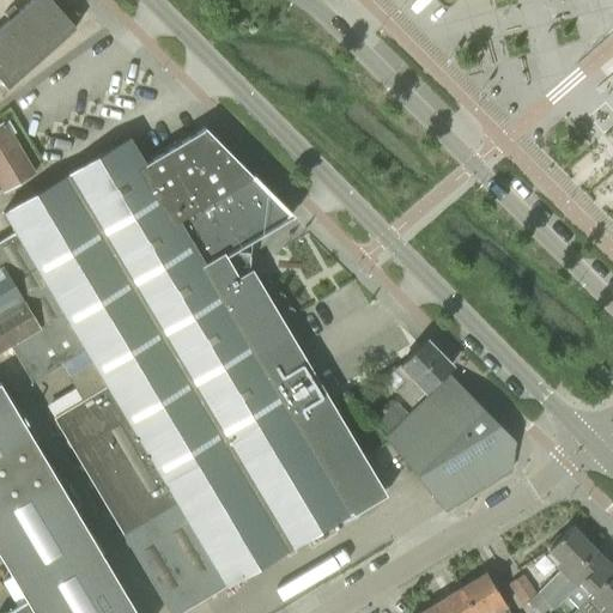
[(0,83),(14,71),(18,74),(74,26),(52,0),(26,0),(0,23),(0,83)]
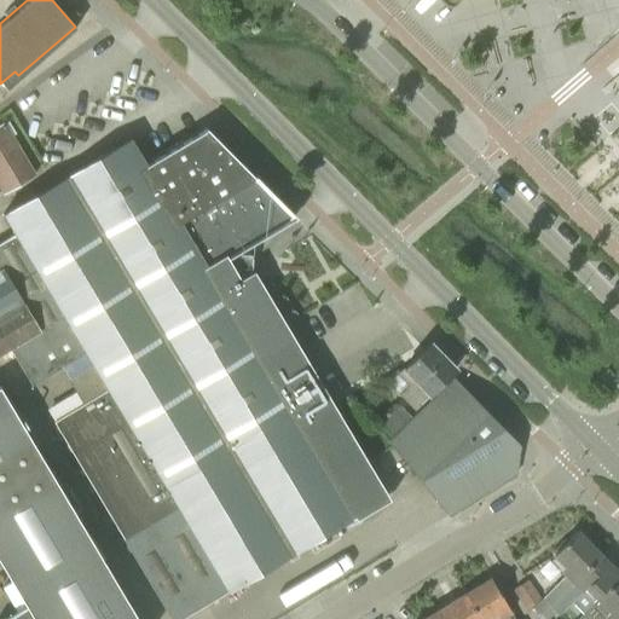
[(3,125),(0,126),(0,190),(3,195),(34,177),(3,125)]
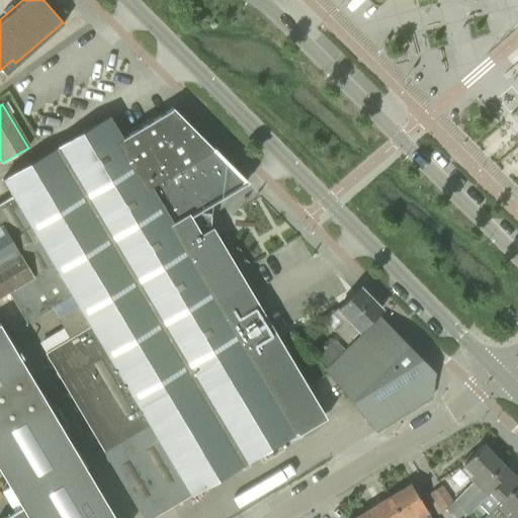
[(0,296),(8,292),(26,324),(72,296),(78,307),(58,319),(69,338),(45,353),(142,517),(151,517),(318,419),(205,231),(208,204),(245,182),(172,108),(121,139),(109,116),(2,180),(13,197),(0,204),(0,296)]
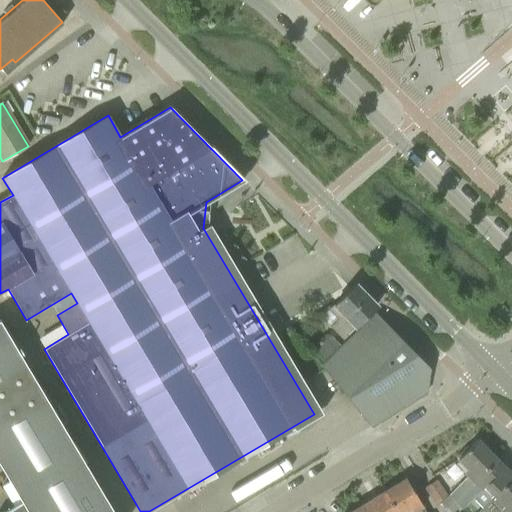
[(334,304),(336,306),(331,311),(340,320),(333,327),(344,339),(377,307),(355,284),(334,304)]
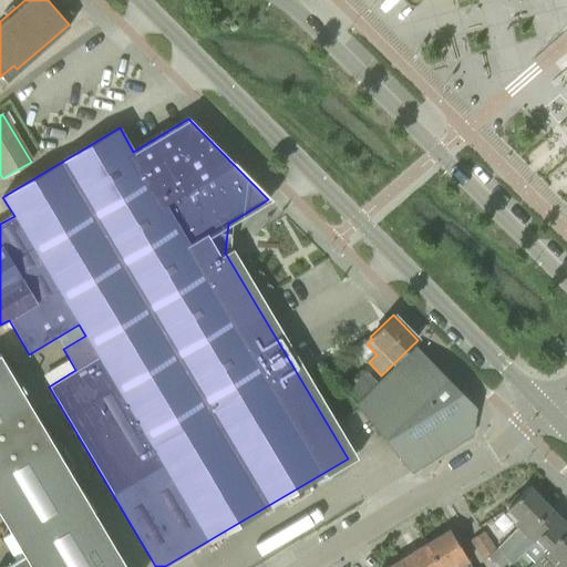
[(415,348),(358,405),(412,473),(473,435),(475,409),(415,348)]
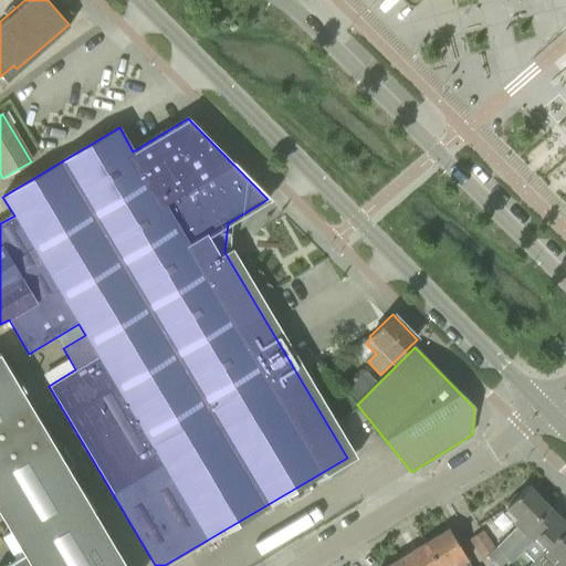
[(0,516),(10,533),(2,537),(14,558),(0,565),(124,565),(0,356),(0,516)]
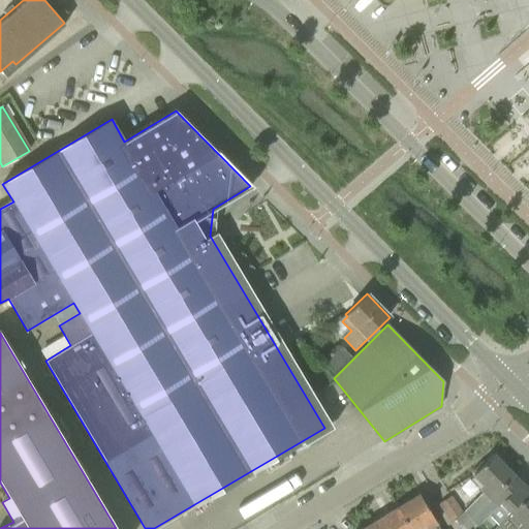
[(481,492),(462,511),(467,517),(468,515),(472,519),(481,510),(479,507),(512,474),(493,455),(472,474),(484,486),(479,489),(481,492)]
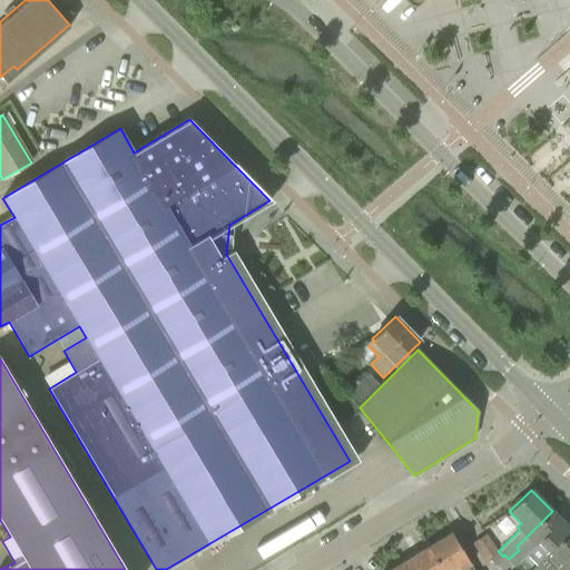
[(569,529),(552,511),(517,547),(519,550),(524,556),(527,554),(534,546),(536,547),(540,542),(550,552),(569,532),(569,529)]
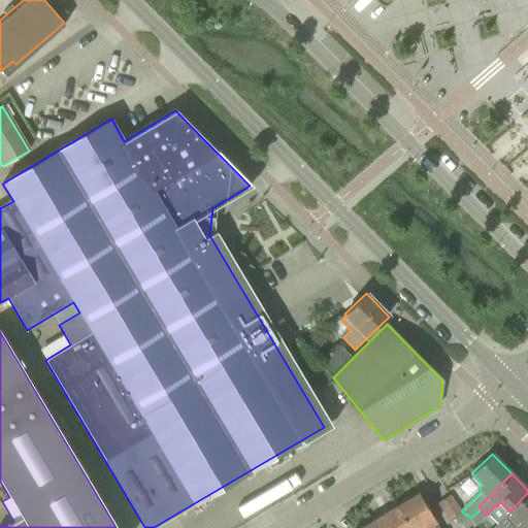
[(518,527),(517,527),(527,527),(527,493),(509,512),(519,522),(515,525),(518,527)]
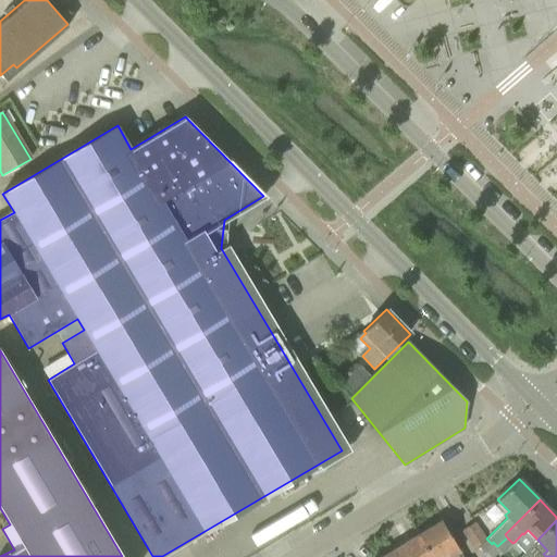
[(462,556),(441,521),(417,535),(430,556),(440,556),(445,554),(447,556),(450,556),(452,556),(450,556),(462,556)]
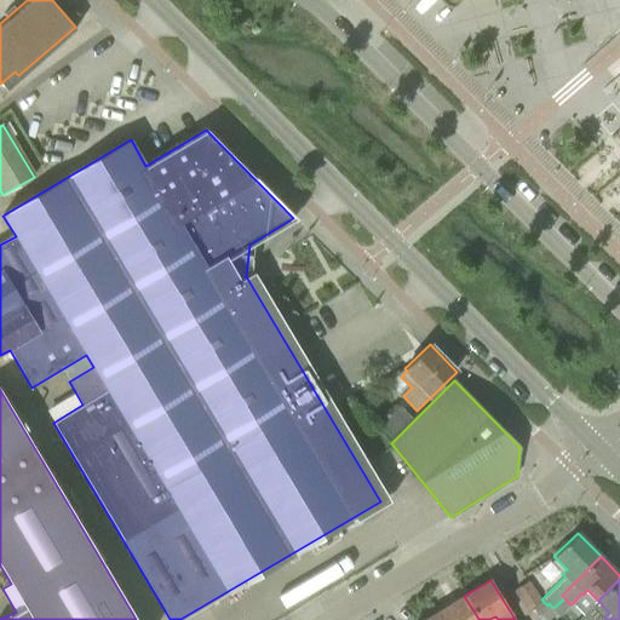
[(541,600),(528,581),(514,591),(528,610),(541,600)]
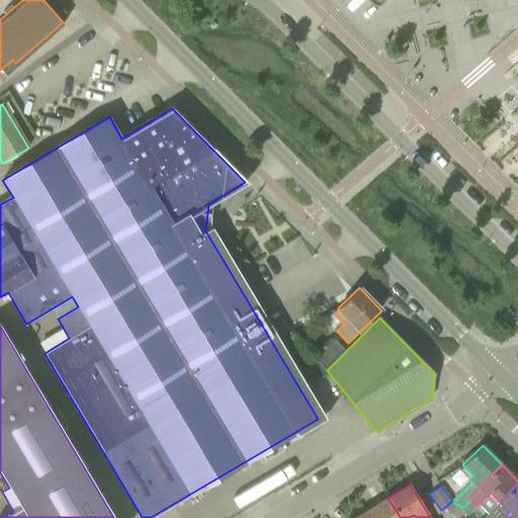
[(400,517),(387,498),(366,511),(370,517),(400,517)]
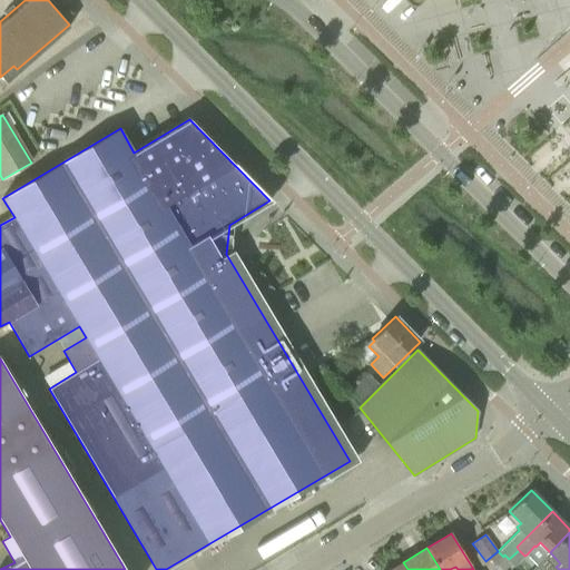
[(498,551),(490,559),(501,569),(505,569),(511,564),(503,557),(498,551)]
